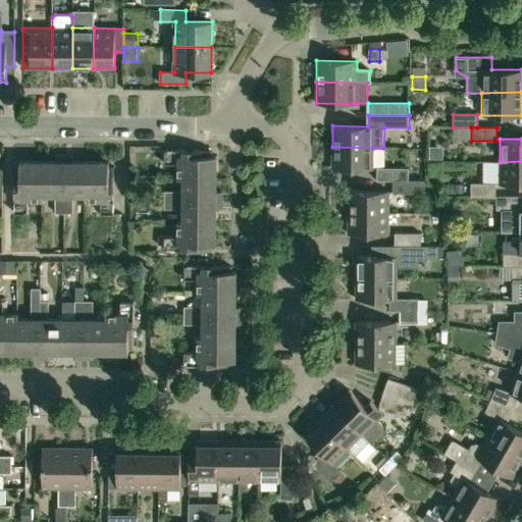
[(372,169),(373,148),(332,147),(332,169),(372,169)]
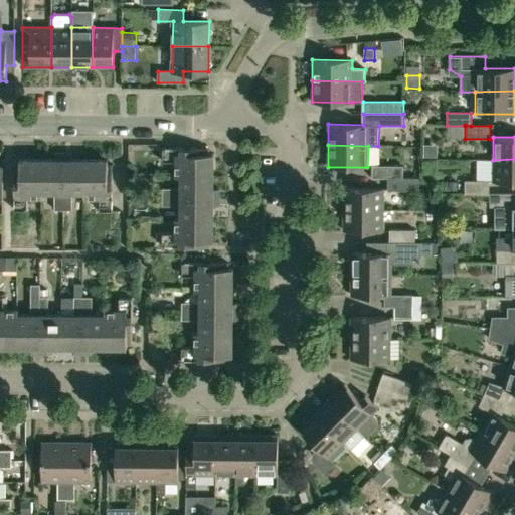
[(175,161),(175,165),(175,176),(180,176),(213,176),(213,153),(208,153),(208,149),(163,148),(163,161),(175,161)]
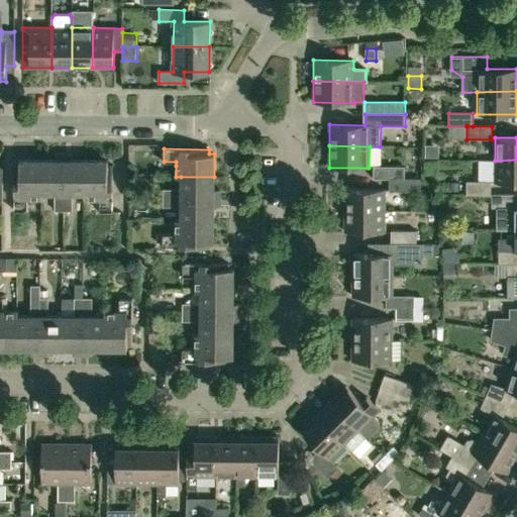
[(55,211),(64,211),(64,153),(56,153),(56,161),(42,161),(42,193),(55,193),(55,211)]
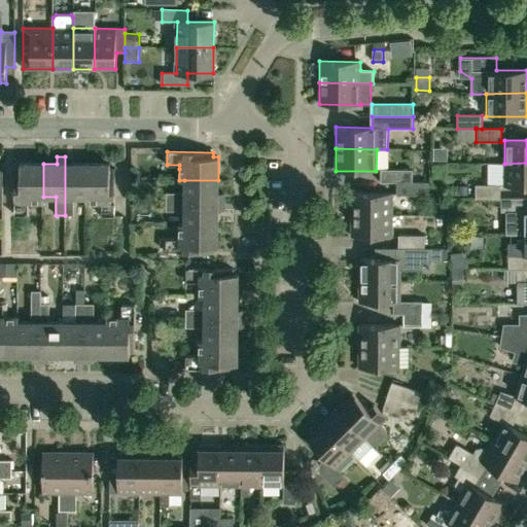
[(73,215),(73,197),(86,197),(86,164),(73,164),(73,156),(65,156),(65,215),(73,215)]
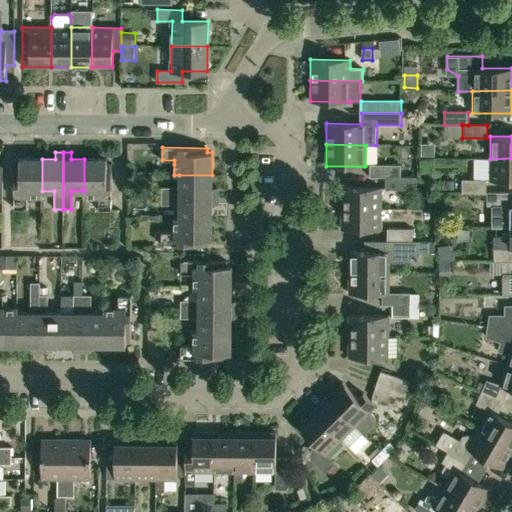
[(42,191),(42,159),(19,158),(19,163),(14,163),(14,182),(19,182),(19,188),(14,188),(14,209),(27,209),(27,196),(42,196),(42,191)]
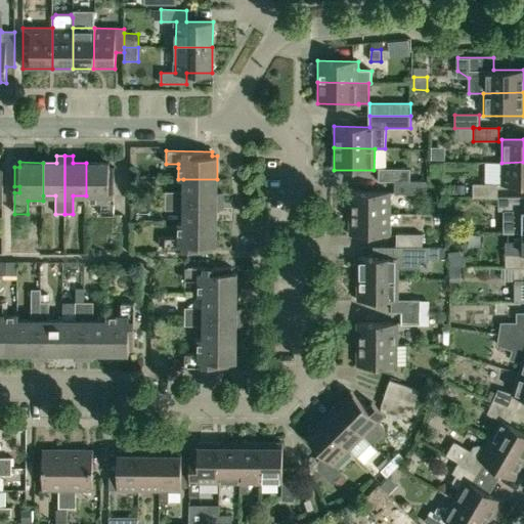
[(523,162),(501,163),(501,185),(523,185),(523,162)]
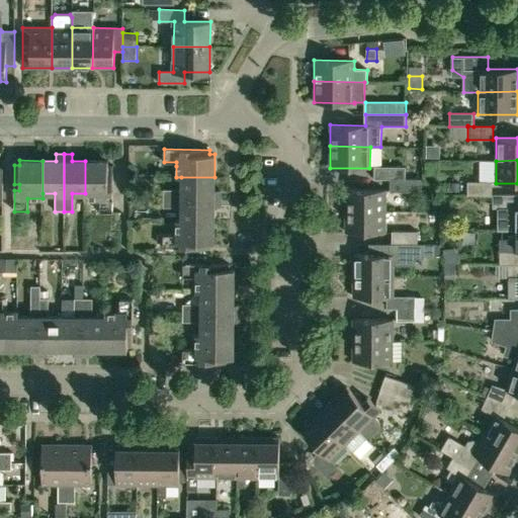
[(108,191),(108,184),(113,184),(113,166),(108,166),(108,161),(85,161),(85,193),(85,198),(100,198),(100,211),(112,211),(113,191),(108,191)]
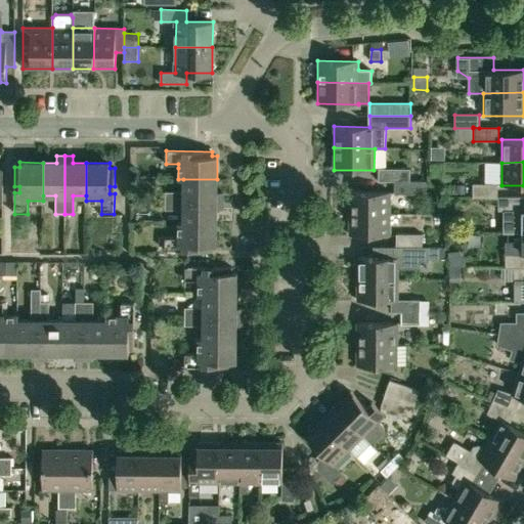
[(378,181),(394,181),(409,181),(409,169),(378,168),(378,181)]
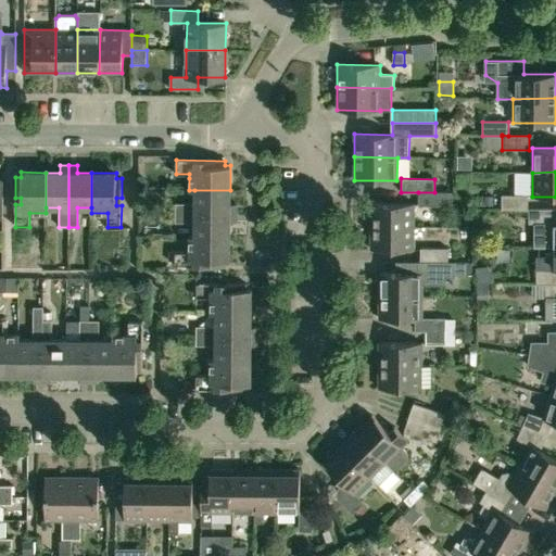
[(175,203),(175,213),(237,213),(237,204),(230,204),(230,190),(194,190),(194,204),(175,203)]
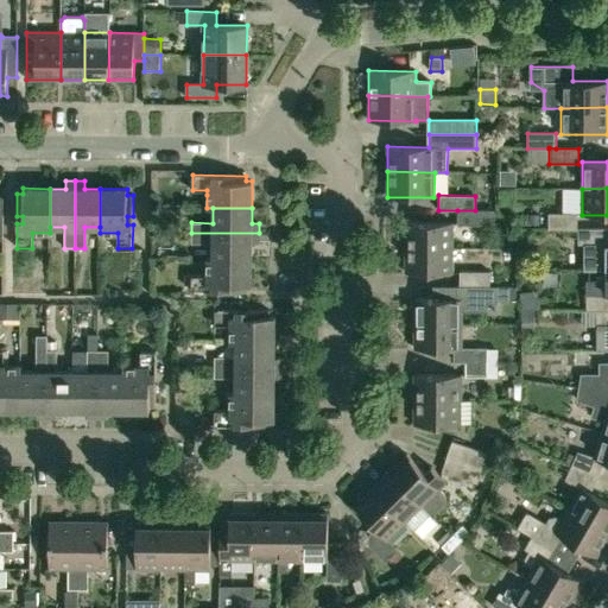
[(494,210),(475,210),(457,210),(457,225),(494,225),(494,210)]
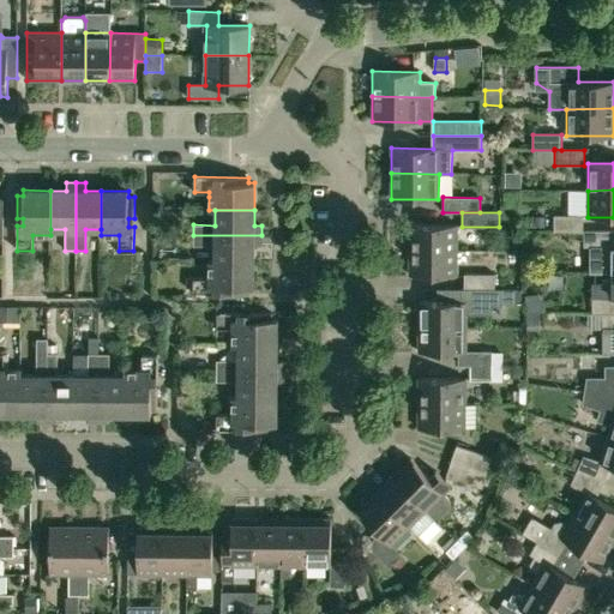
[(535,216),(536,227),(545,226),(545,216),(535,216)]
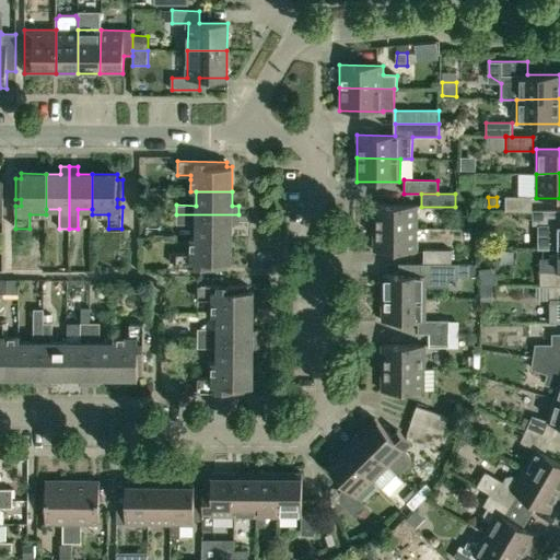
[(532,211),(532,197),(505,197),(505,211),(532,211)]
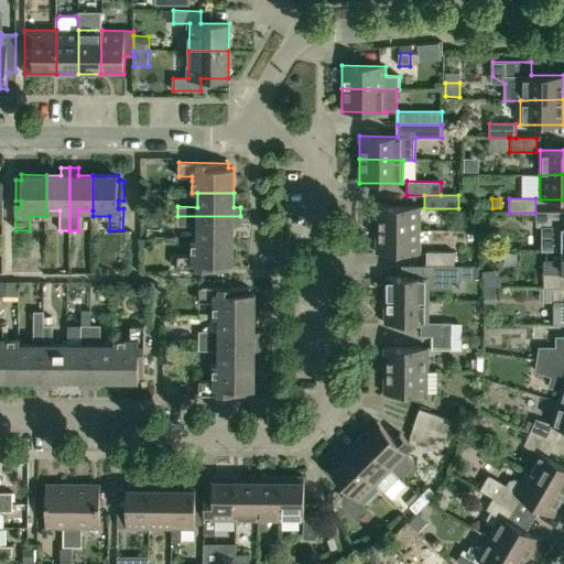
[(377,206),(376,229),(420,230),(420,207),(377,206)]
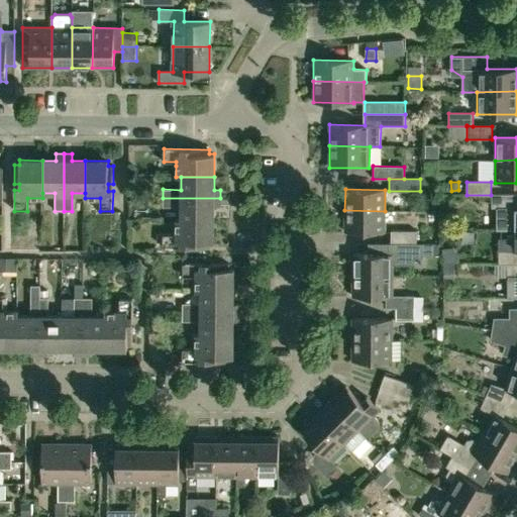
[(516,228),(516,194),(499,194),(492,195),(492,207),(496,208),(497,229),(513,229),(516,228)]
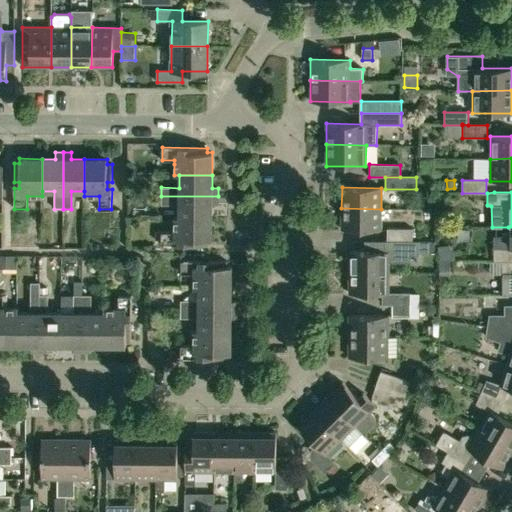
[(179,205),(179,212),(179,217),(212,217),(212,205),(218,205),(218,196),(161,196),(161,205),(179,205)]
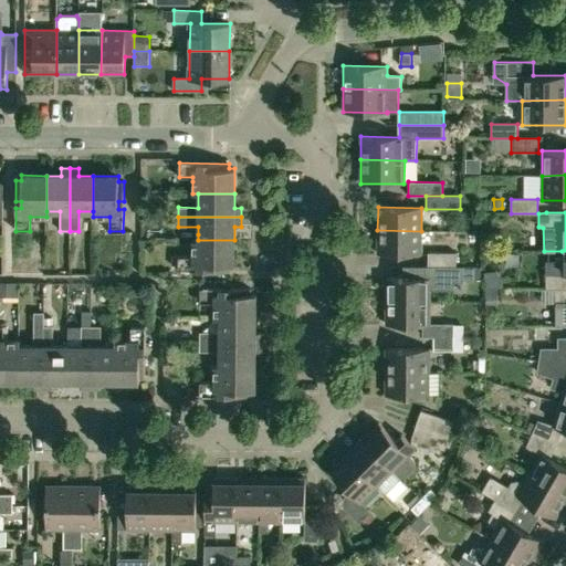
[(421,254),(421,231),(377,230),(377,254),(421,254)]
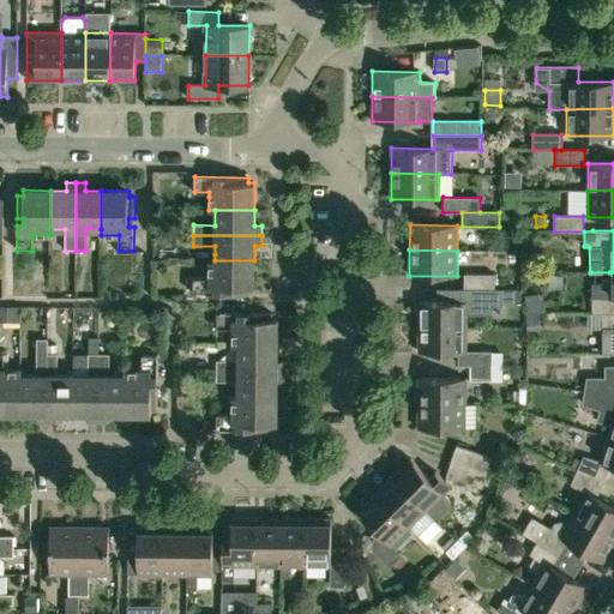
[(253,288),(254,260),(215,260),(209,260),(209,278),(193,278),(193,294),(248,294),(248,288),(253,288)]
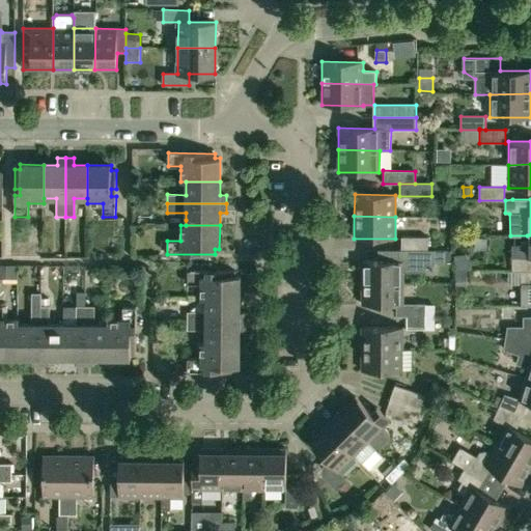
[(512,271),(522,271),(530,270),(530,234),(527,235),(527,245),(511,245),(512,271)]
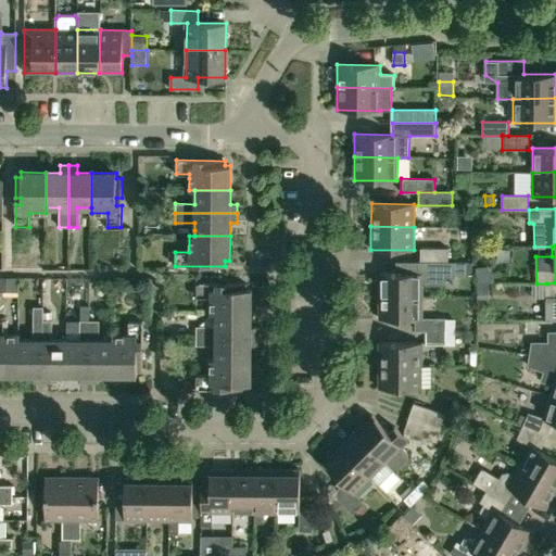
[(447,262),(447,248),(420,248),(420,262),(447,262)]
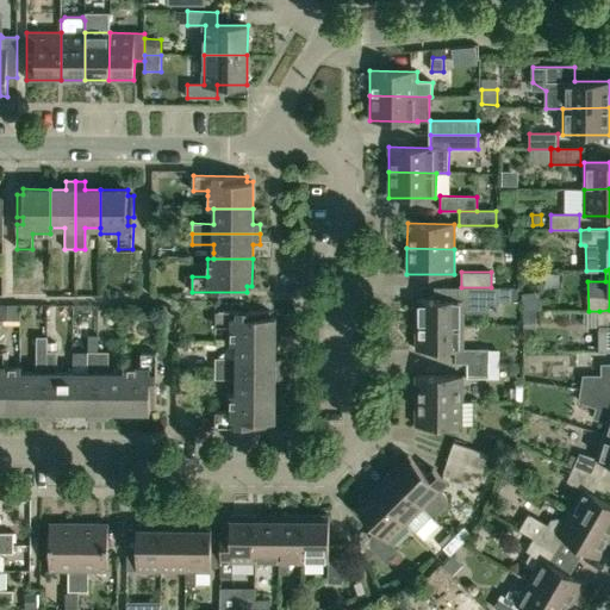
[(514,287),(491,287),(461,287),(461,300),(416,299),(416,325),(464,325),(464,311),(489,311),(489,302),(514,302),(514,287)]
